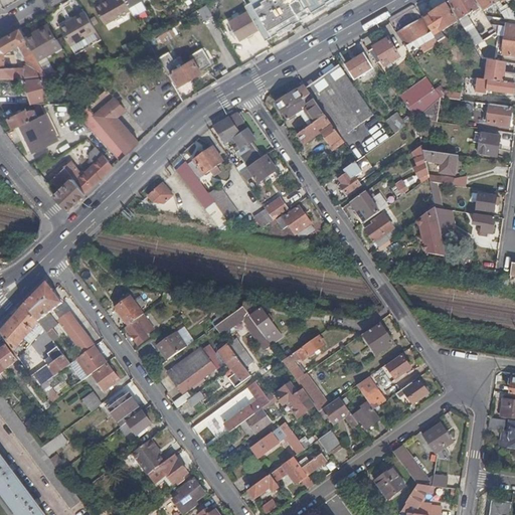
[(129,7),(124,0),(110,0),(109,1),(108,0),(105,0),(95,6),(106,24),(130,10),(129,7)]
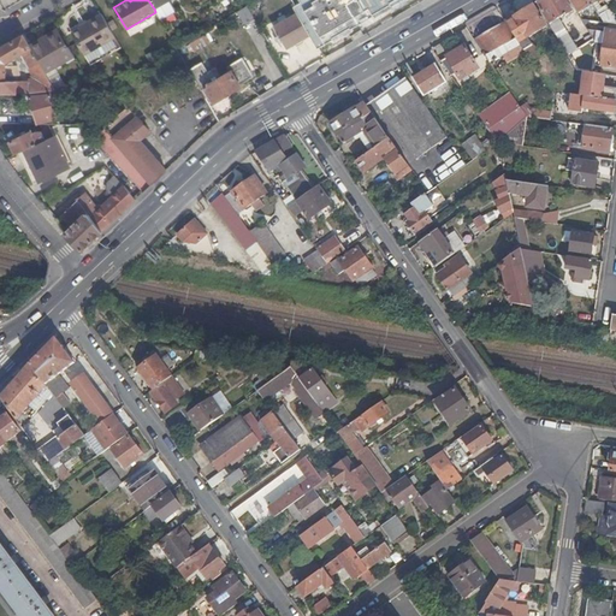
[(343,0),(351,17),(390,0),(343,0)]
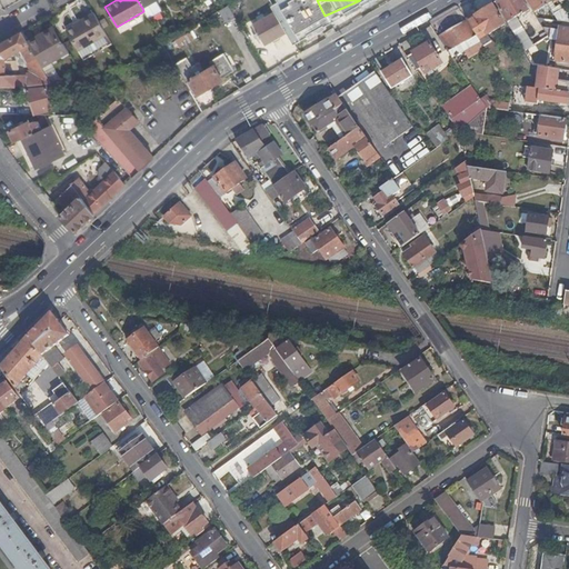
[(529,10),(522,0),(501,0),(496,5),(518,41),(525,51),(535,45),(517,17),(529,10)]
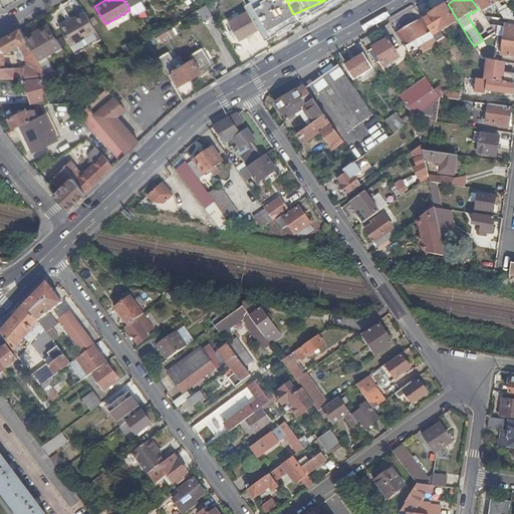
[(475,0),(482,11),(500,0),(475,0)]
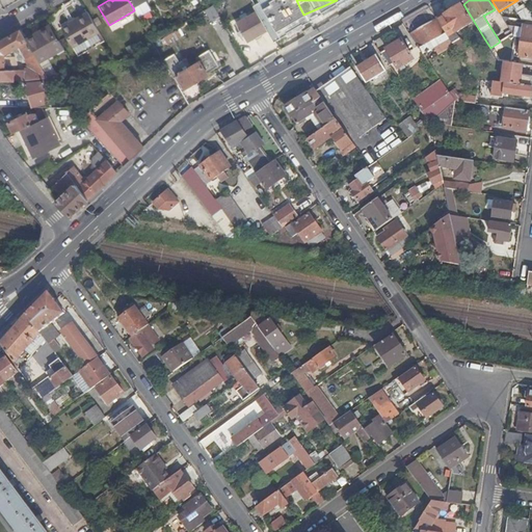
[(459,55),(467,51),(456,33),(472,23),(460,5),(437,20),(449,38),(454,46),(459,55)]
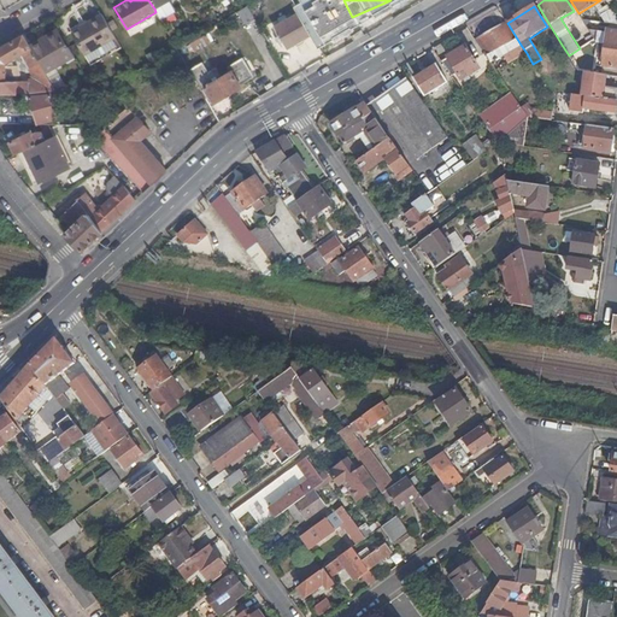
[(616,24),(616,18),(611,10),(609,11),(611,15),(604,18),(606,23),(616,24)]
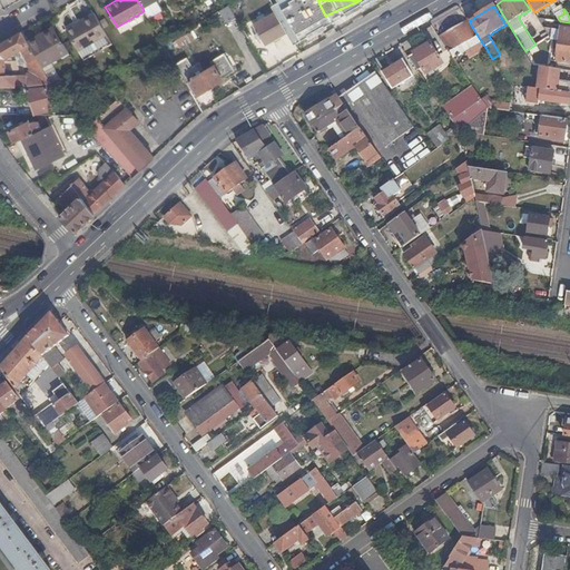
[(281,37),(288,32),(284,23),(277,11),(253,25),(265,47),(272,42),(274,45),(282,40),(281,37)]
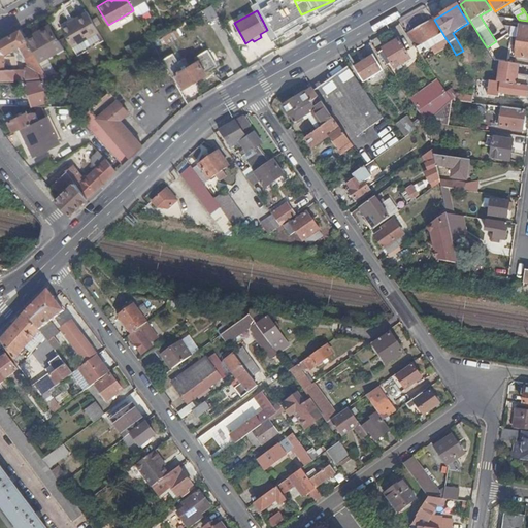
[(98,32),(87,12),(73,20),(74,21),(69,25),(62,29),(72,47),(98,32)]
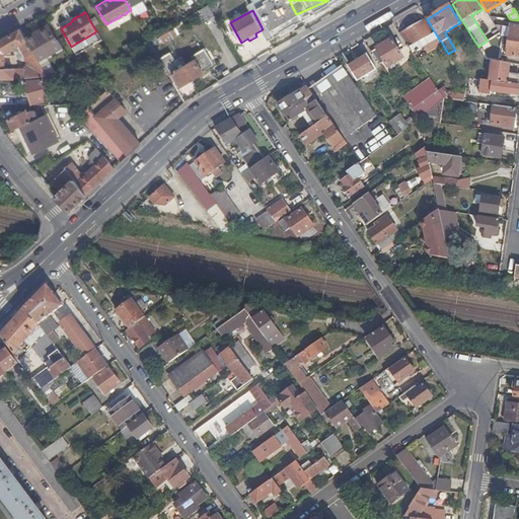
[(427,19),(426,18),(399,33),(413,53),(438,38),(427,19)]
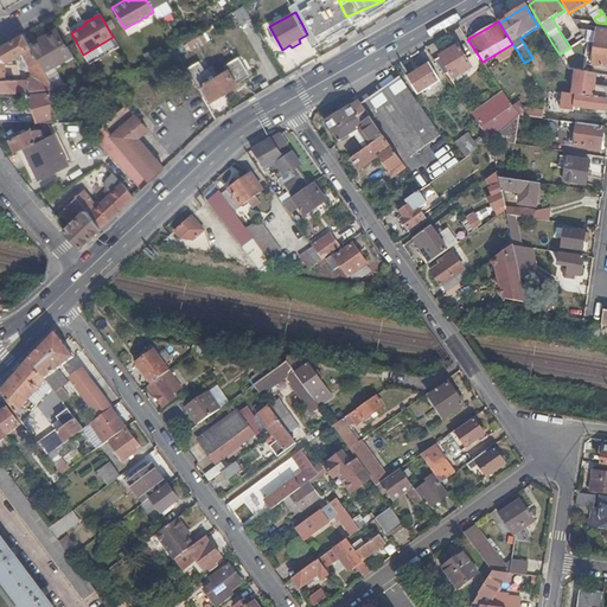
[(59,31),(57,29),(29,45),(31,48),(57,32),(59,31)]
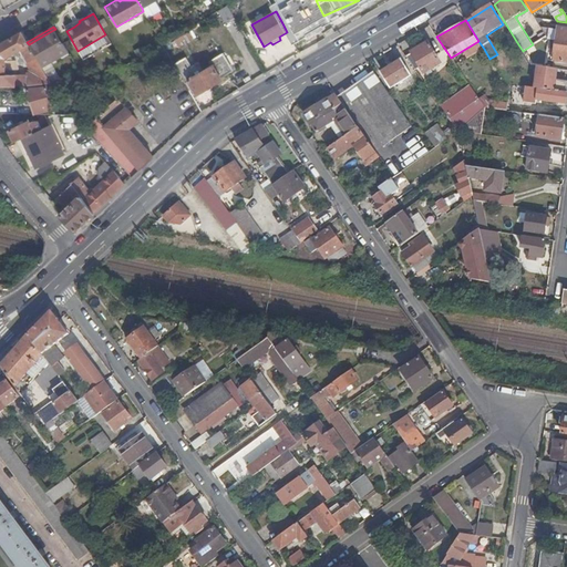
[(556,41),(566,41),(566,29),(558,28),(556,41)]
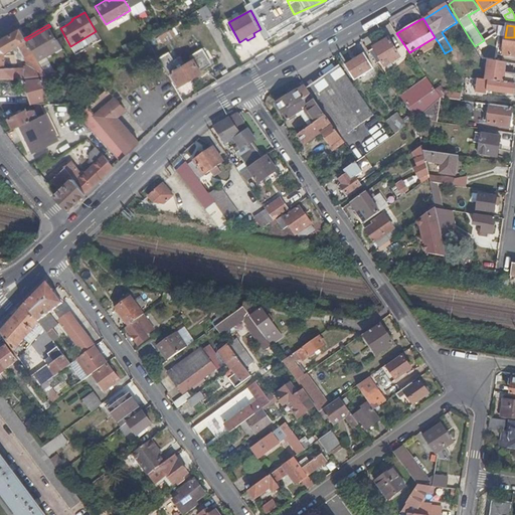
[(48,27),(26,40),(33,52),(37,60),(61,46),(57,40),(56,40),(48,27)]
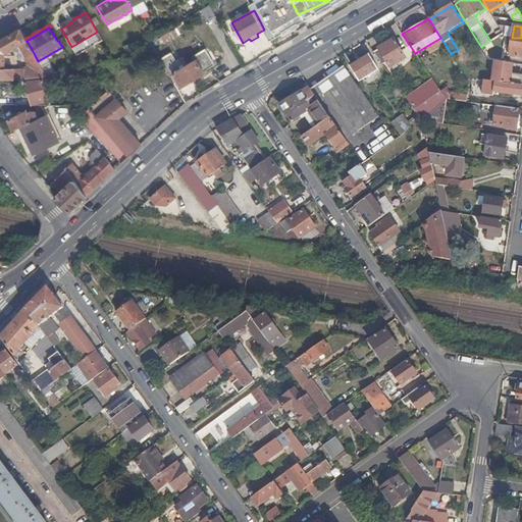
[(24,39),(19,30),(0,40),(0,80),(23,80),(23,69),(4,69),(4,63),(10,63),(11,56),(4,56),(4,54),(18,46),(25,58),(27,57),(34,53),(27,41),(24,39)]
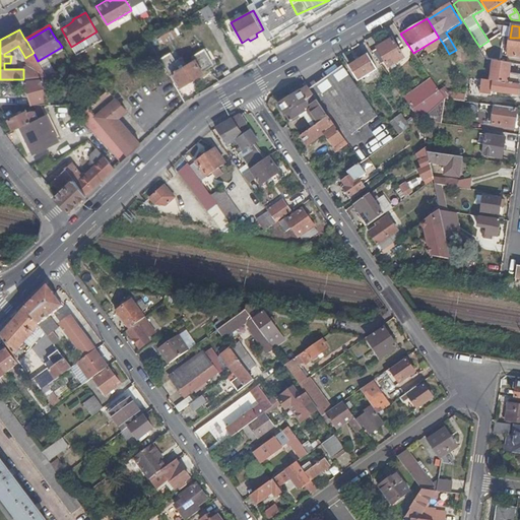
[(160,38),(165,44),(178,36),(175,30),(160,38)]
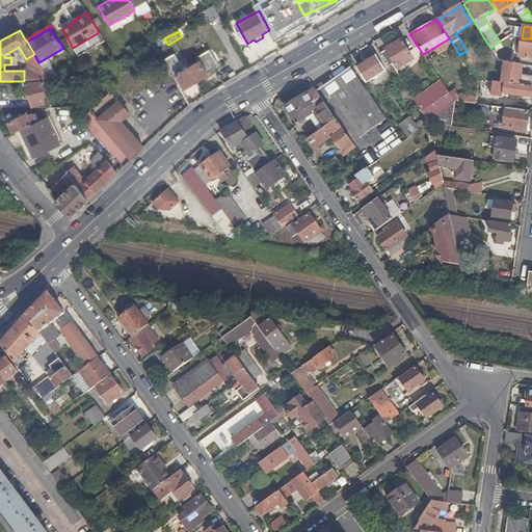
[(514,37),(512,34),(500,42),(490,48),(496,56),(522,41),(520,57),(531,58),(531,38),(522,38),(514,37)]
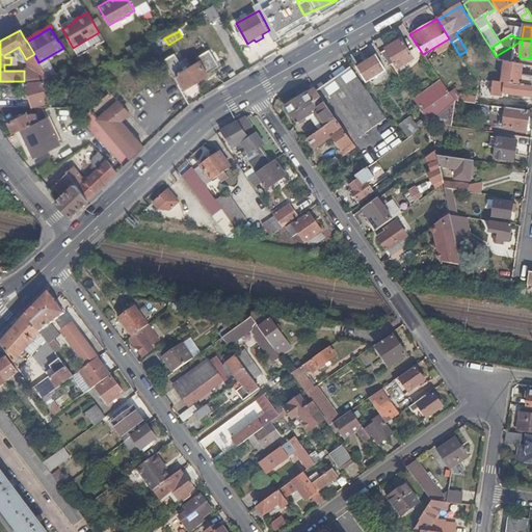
[(381,54),(390,67),(395,63),(398,70),(414,59),(401,41),(386,50),(387,50),(381,54)]
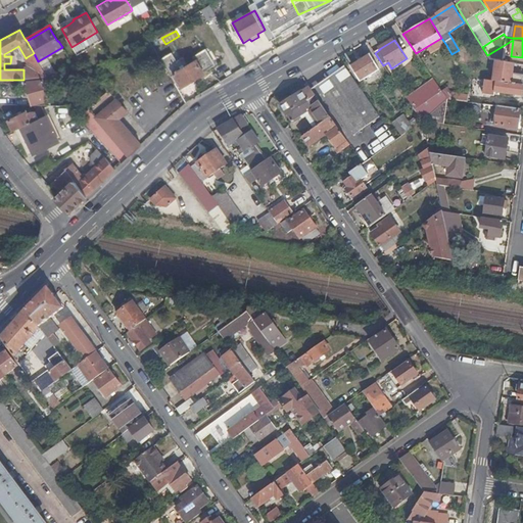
[(161,61),(170,77),(174,75),(182,88),(205,75),(203,72),(214,65),(205,51),(194,57),(196,60),(187,66),(183,59),(176,63),(172,55),(161,61)]
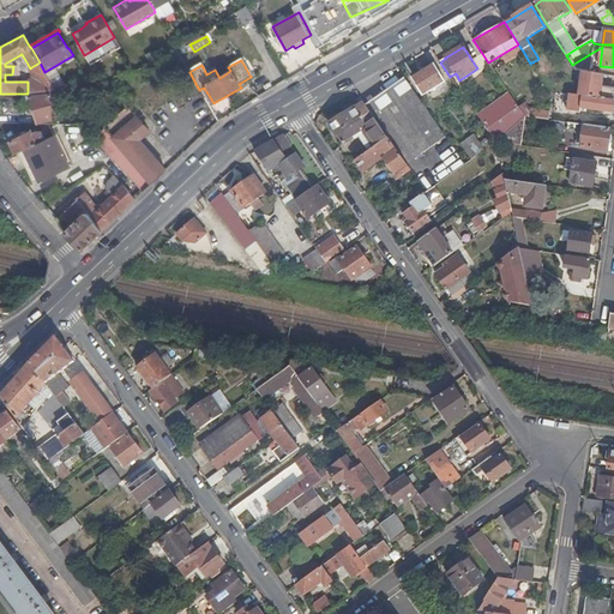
[(38,79),(44,91),(55,91),(44,72),(40,62),(31,67),(38,79)]
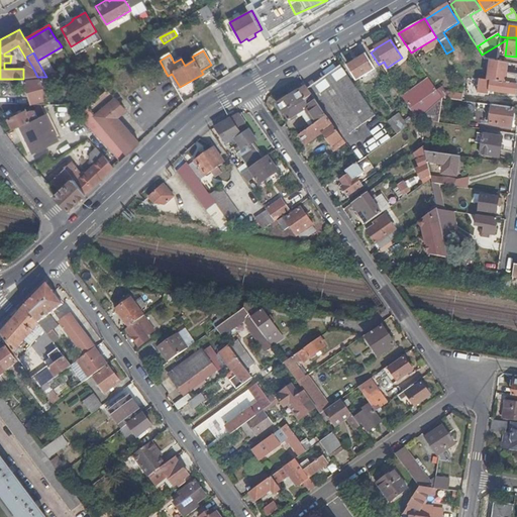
[(356,81),(375,69),(366,55),(346,66),(356,81)]
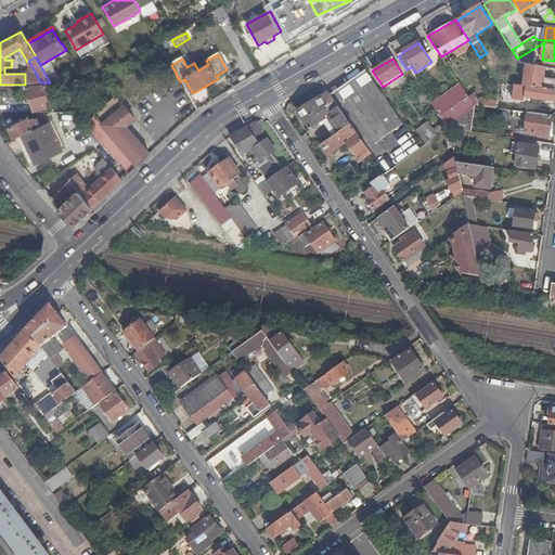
[(554,79),(544,79),(545,67),(526,65),(524,86),(554,90),(554,79)]
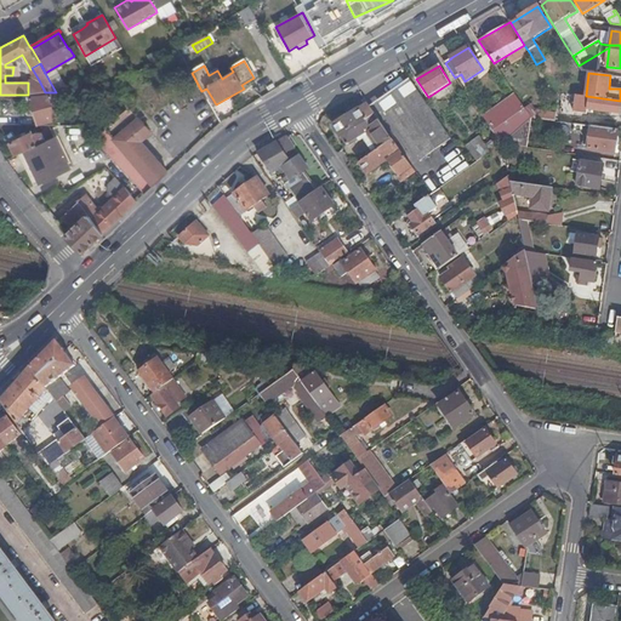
[(409,79),(389,93),(397,103),(416,89),(409,79)]
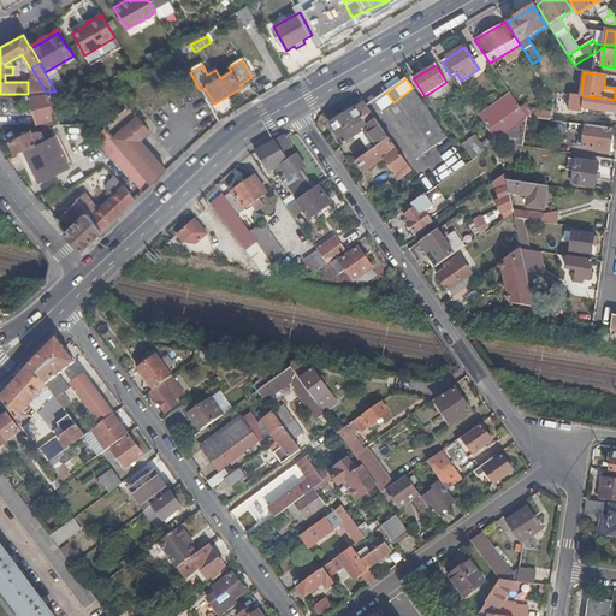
[(28,82),(28,94),(45,92),(39,80),(28,81),(28,82)]
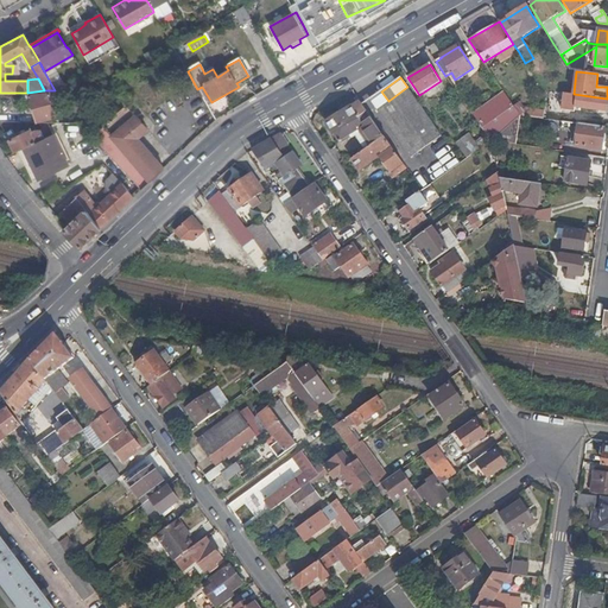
[(407,87),(388,101),(422,150),(442,135),(430,120),(407,87)]
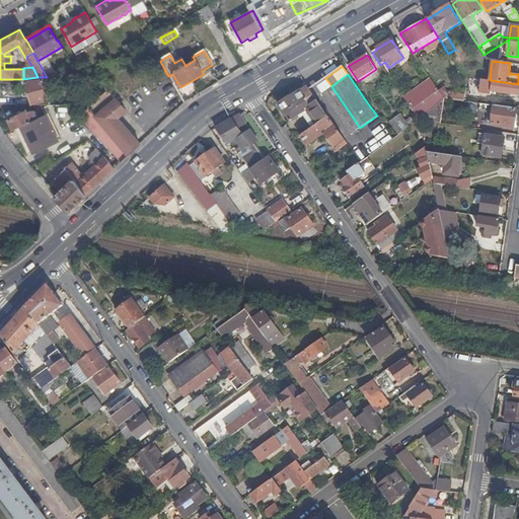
[(331,86),(325,78),(315,85),(321,93),(331,86)]
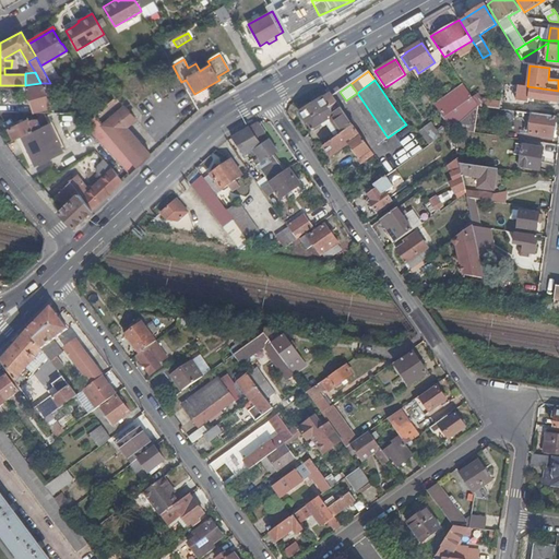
[(52,107),(45,85),(27,88),(34,113),(52,107)]
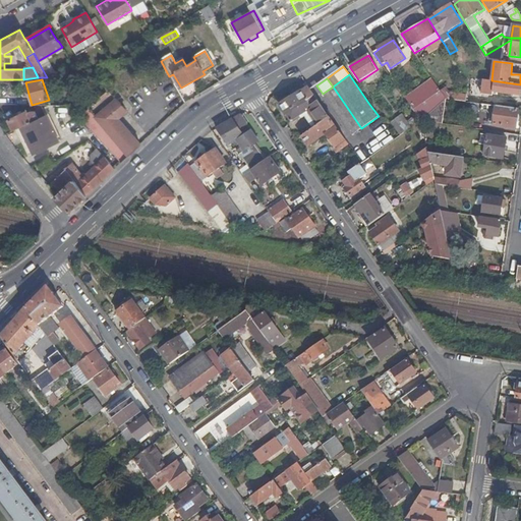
[(405,99),(420,121),(446,99),(432,79),(405,99)]
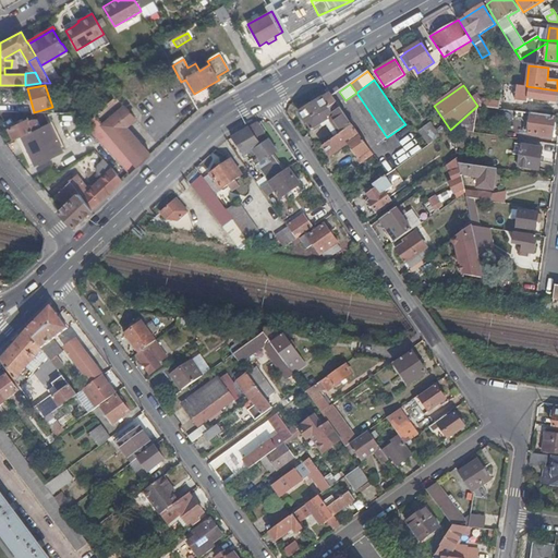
[(557,101),(557,92),(557,91),(526,86),(522,86),(521,97),(528,97),(528,98),(557,101)]
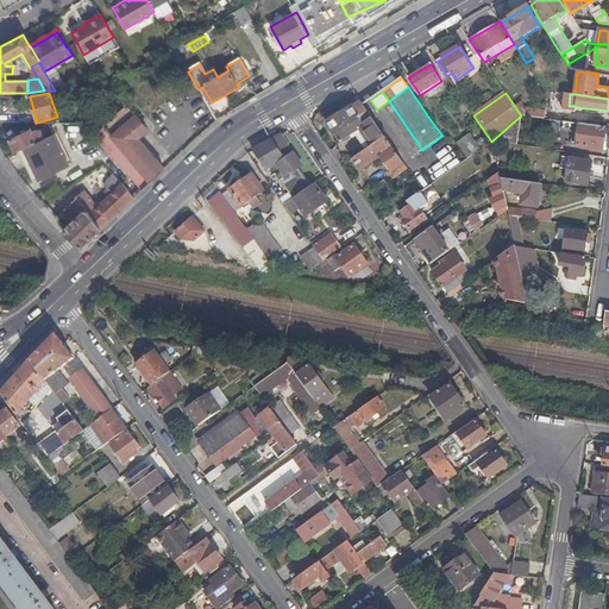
[(389,101),(377,110),(412,158),(422,150),(389,101)]
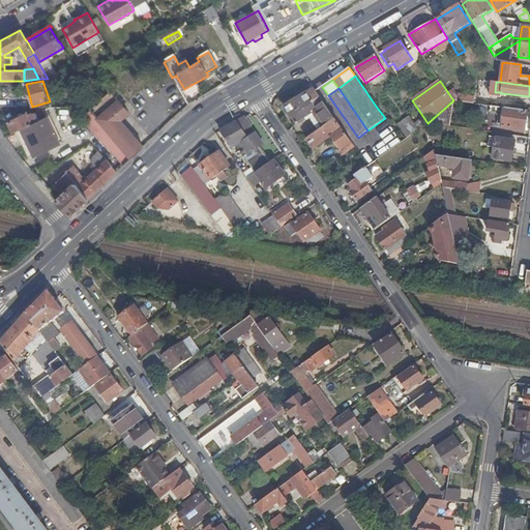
[(334,119),(314,89),(284,107),(296,124),(308,116),(318,111),(319,113),(311,119),(318,129),(334,119)]
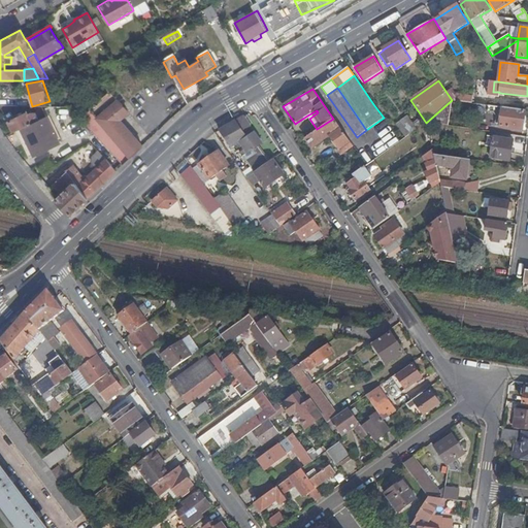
[(98,119),(118,101),(110,93),(90,109),(98,119)]
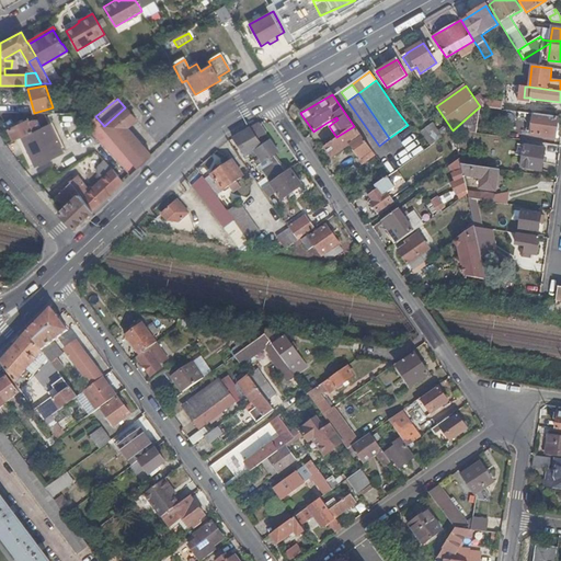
[(480,106),(503,110),(503,103),(487,100),(480,106)]
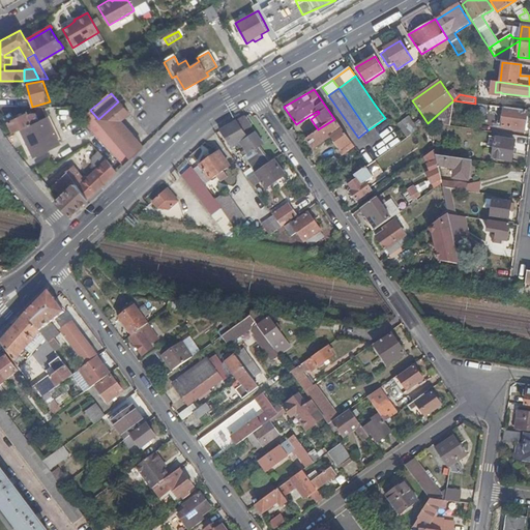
[(428,123),(449,126),(453,100),(428,123)]
